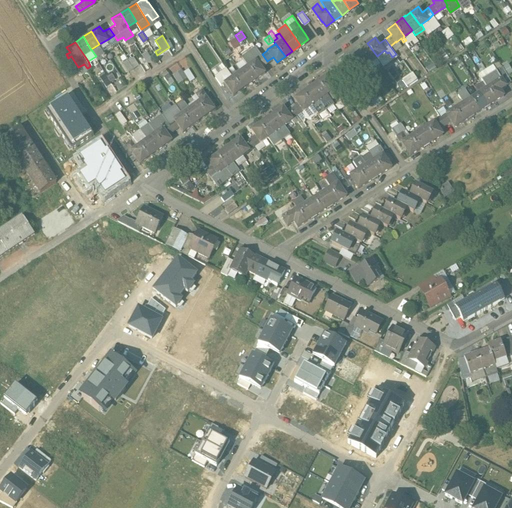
[(377,56),(367,43),(362,47),(362,46),(357,50),(357,51),(344,60),(347,65),(347,66),(352,73),(358,69),(377,56)]
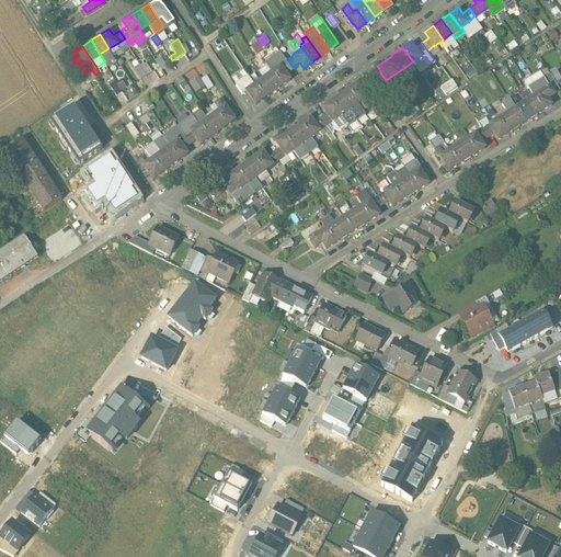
[(281,50),(265,61),(266,63),(282,83),(290,77),(286,71),(293,67),(287,59),(281,50)]
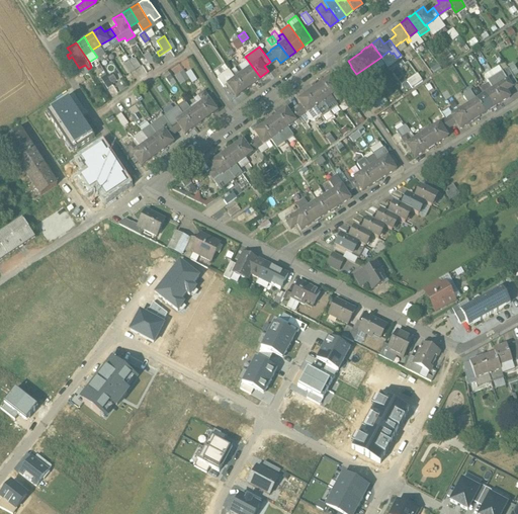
[(154,59),(149,50),(144,53),(149,62),(154,59)]
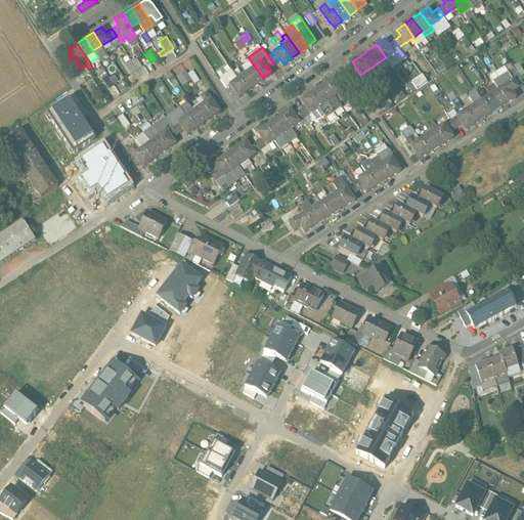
[(136,56),(131,59),(137,68),(142,65),(136,56)]
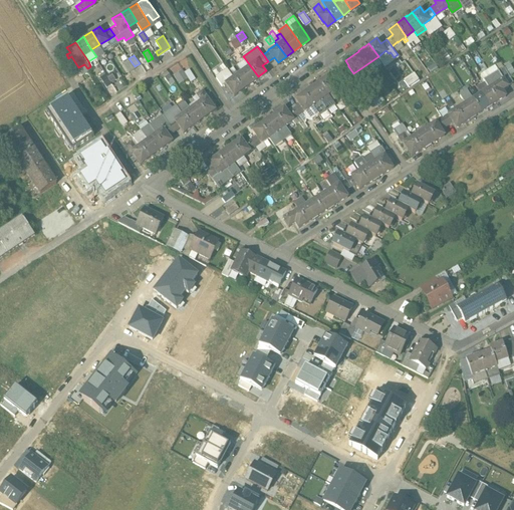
[(134,66),(127,57),(123,61),(129,70),(134,66)]
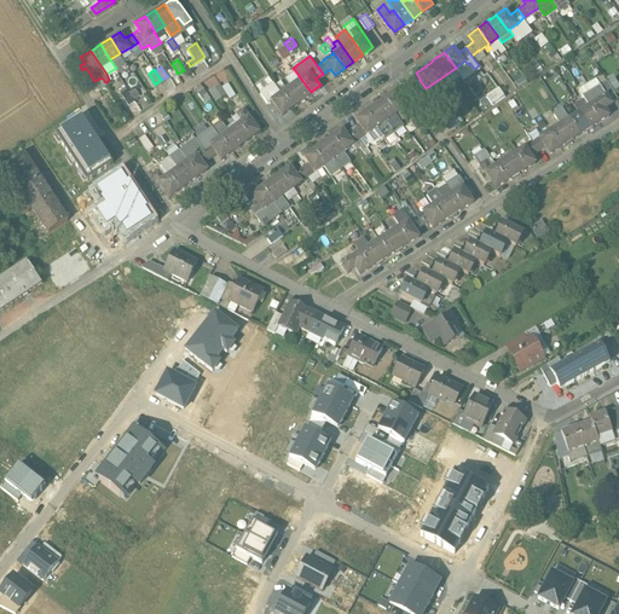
[(311,92),(294,69),(285,75),(290,84),(301,99),(311,92)]
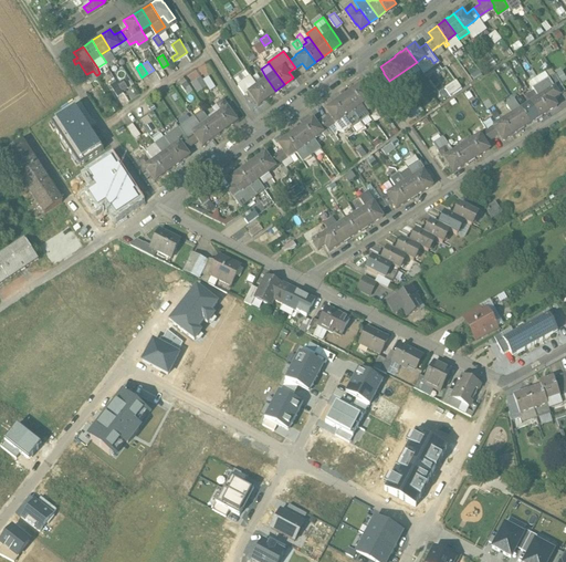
[(93,71),(86,74),(90,80),(96,75),(93,71)]
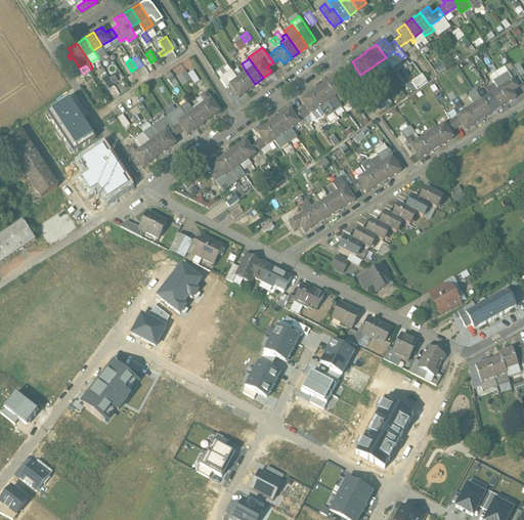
[(523,81),(514,66),(508,70),(518,85),(523,81)]
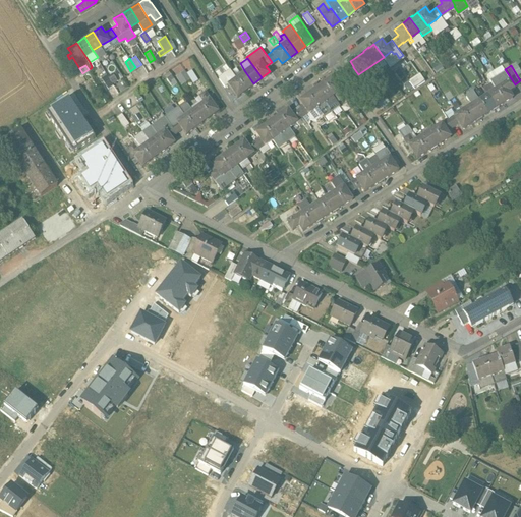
[(191,67),(187,70),(193,80),(198,77),(191,67)]
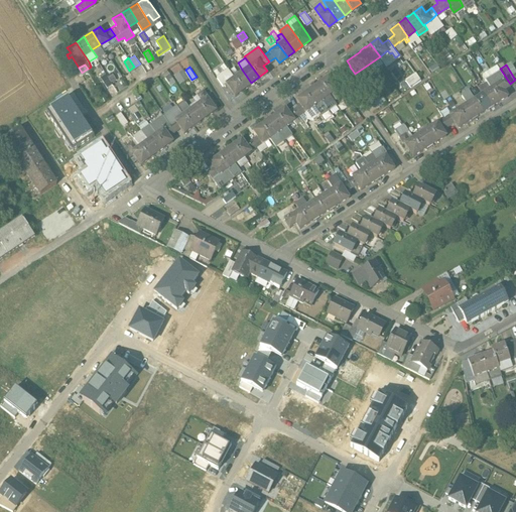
[(244,88),(234,76),(231,78),(224,68),(218,72),(228,86),(226,88),(228,92),(232,89),(235,94),(244,88)]
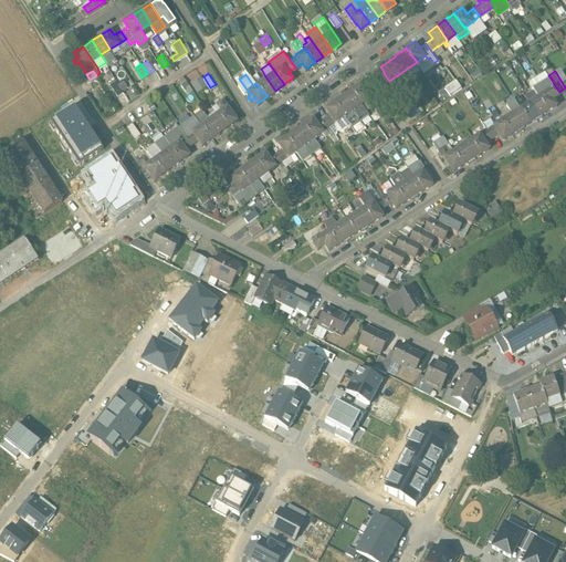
[(548,75),(532,85),(538,94),(547,110),(557,103),(553,97),(559,93),(559,92),(548,75)]
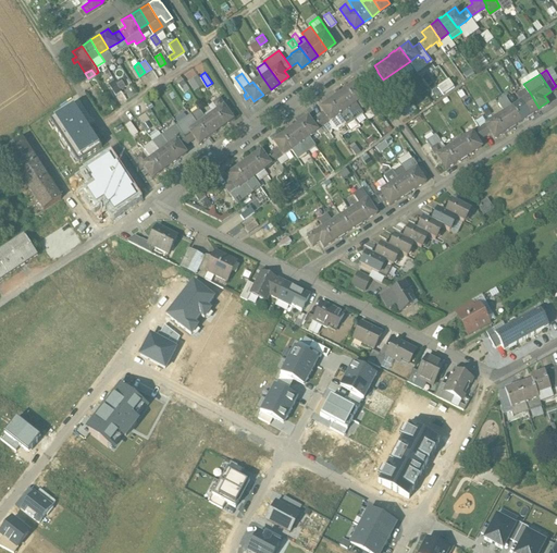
[(199,84),(193,75),(187,78),(194,87),(199,84)]
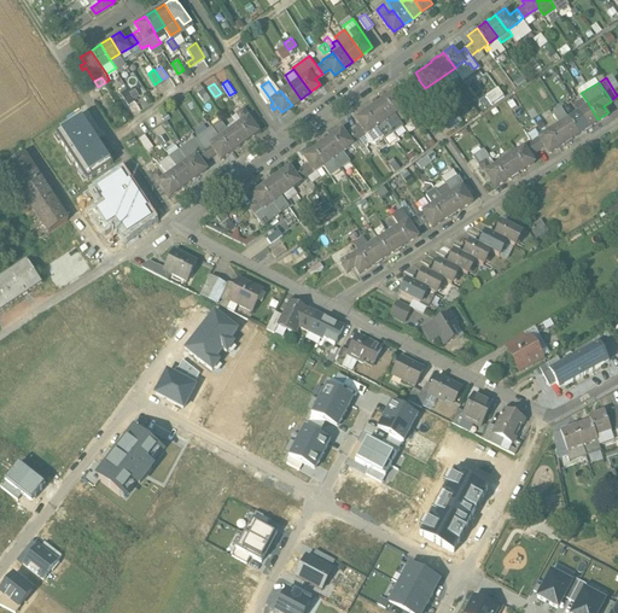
[(290,83),(280,91),(292,105),(301,99),(290,83)]
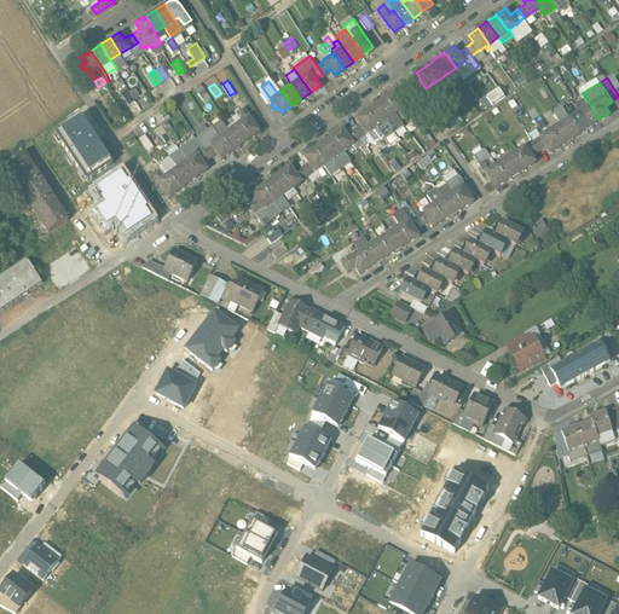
[(433,84),(426,88),(432,97),(439,92),(433,84)]
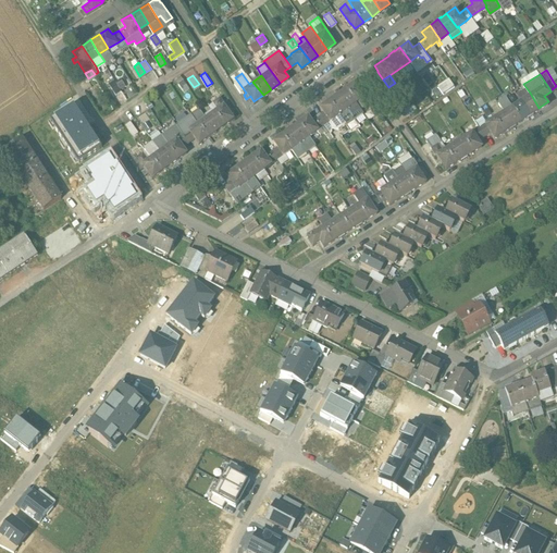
[(121,89),(114,77),(109,82),(115,93),(121,89)]
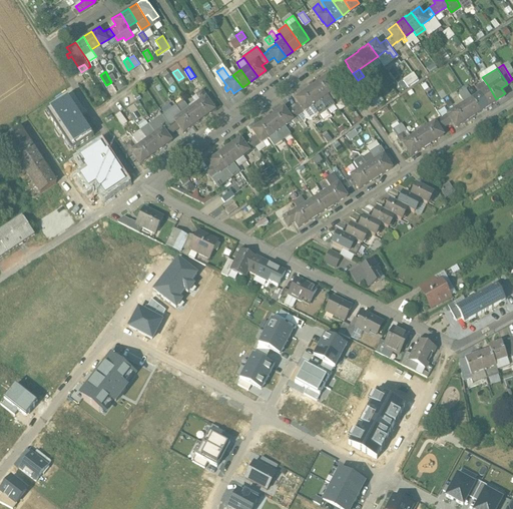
[(331,78),(327,73),(319,79),(328,92),(331,89),(337,85),(331,78)]
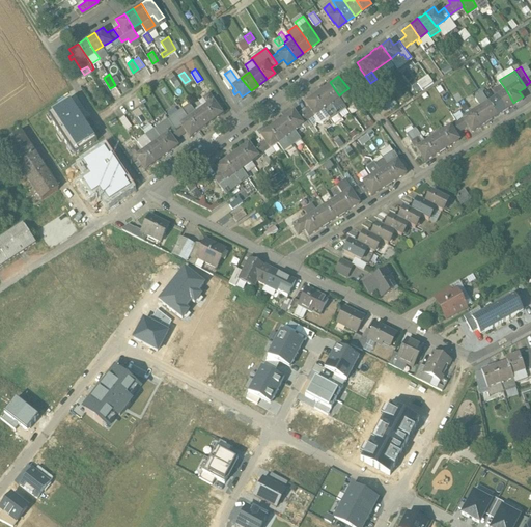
[(339,95),(330,82),(324,85),(323,83),(319,85),(322,87),(331,101),(337,110),(345,104),(339,95)]
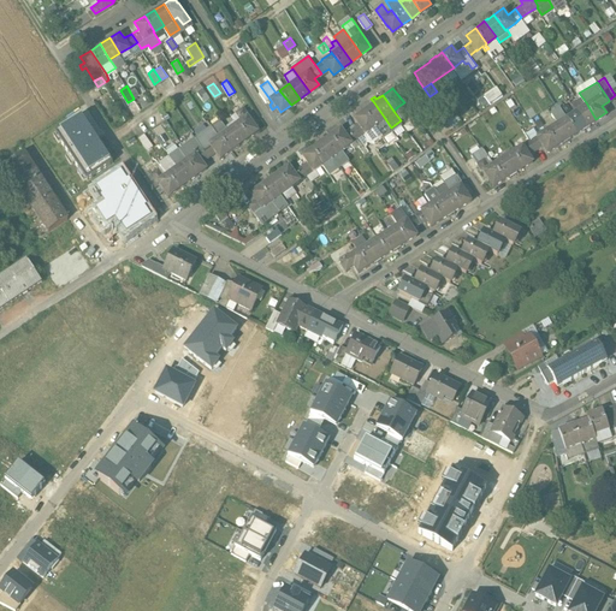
[(384,117),(373,101),(369,104),(371,104),(363,108),(375,124),(384,117)]
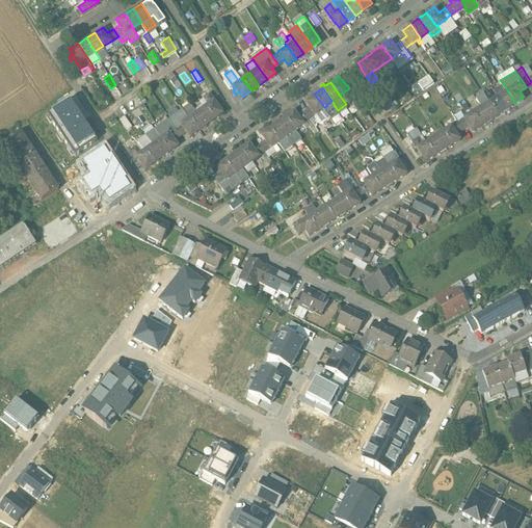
[(354,96),(349,88),(343,93),(348,100),(354,96)]
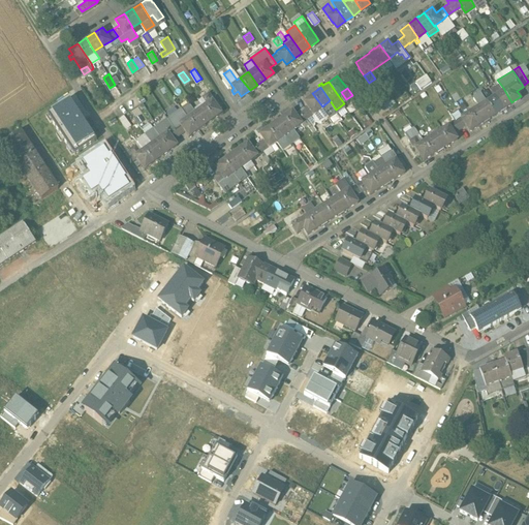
[(511,102),(503,88),(495,94),(503,107),(506,105),(511,102)]
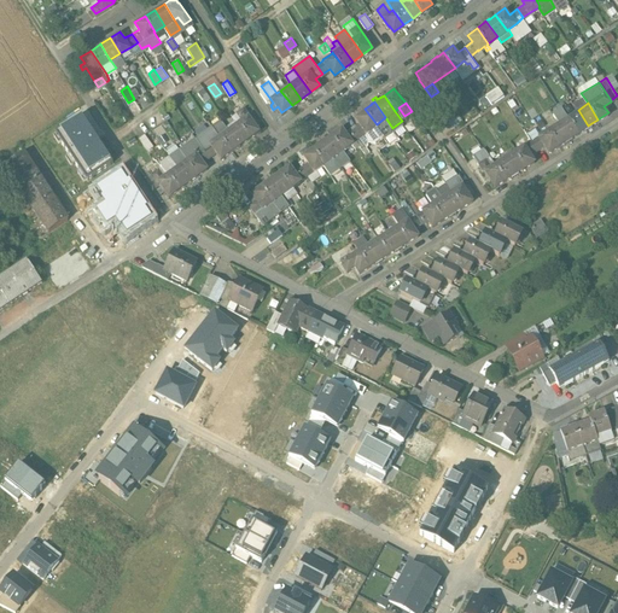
[(244,105),(237,110),(237,111),(233,114),(237,118),(238,121),(249,136),(258,129),(255,123),(256,122),(246,109),(244,105)]
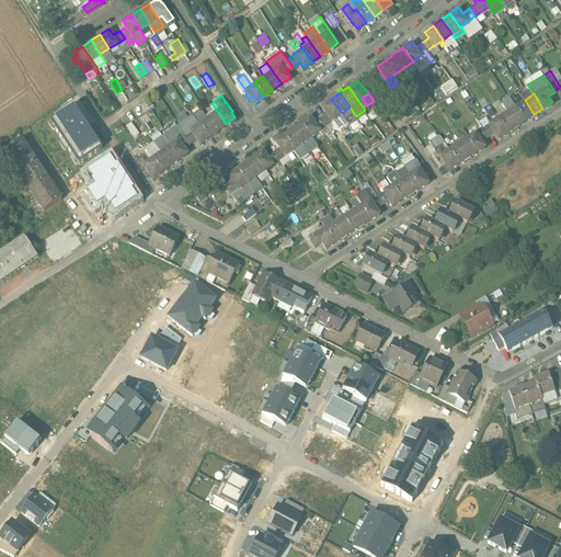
[(342,113),(331,99),(322,105),(327,111),(320,115),(327,124),(332,118),(332,120),(342,113)]
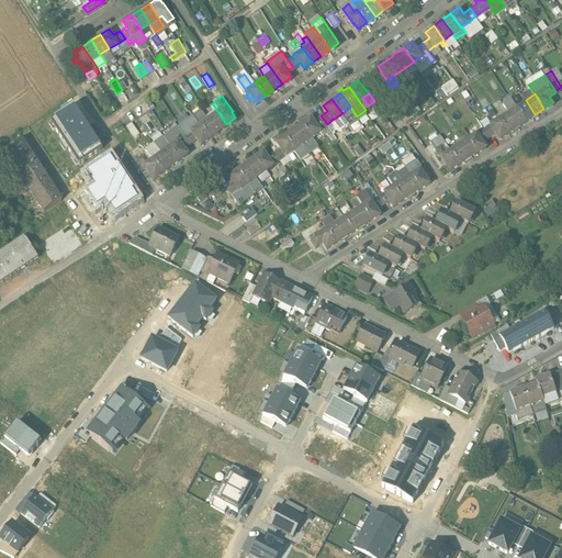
[(526,100),(517,105),(526,120),(531,115),(532,116),(535,114),(526,100)]
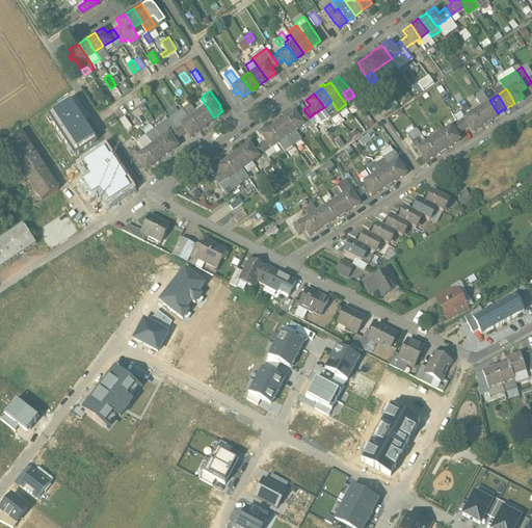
[(80,111),(70,97),(47,112),(74,153),(97,137),(84,119),(83,120),(79,112),(80,111)]
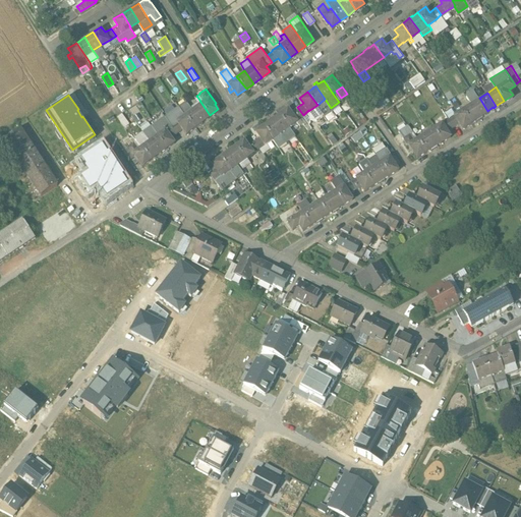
[(487,111),(479,98),(471,102),(471,103),(479,116),(482,115),(482,114),(487,111)]
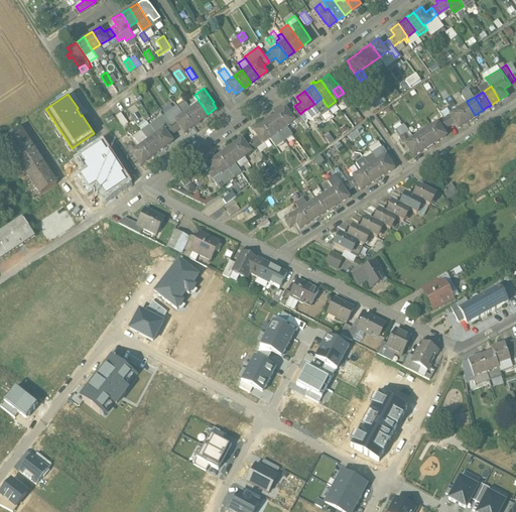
[(199,101),(198,99),(188,105),(190,107),(201,119),(208,114),(199,101)]
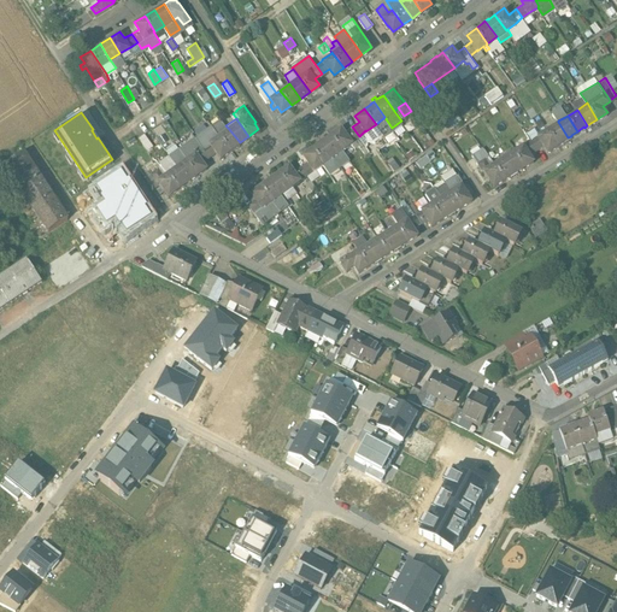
[(568,137),(558,122),(551,125),(548,128),(558,143),(564,140),(565,140),(568,137)]
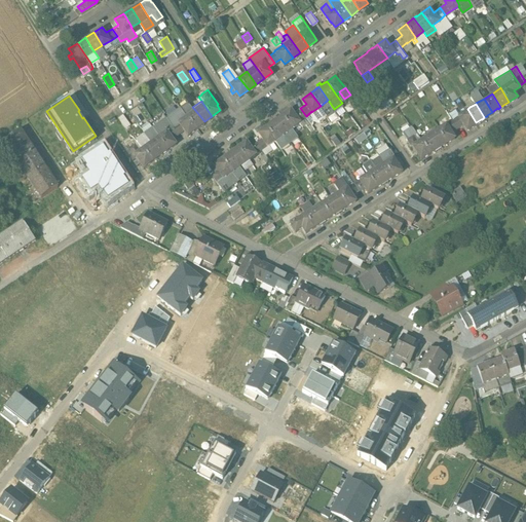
[(187,114),(181,106),(166,116),(167,118),(173,124),(178,132),(184,127),(188,134),(196,127),(187,114)]
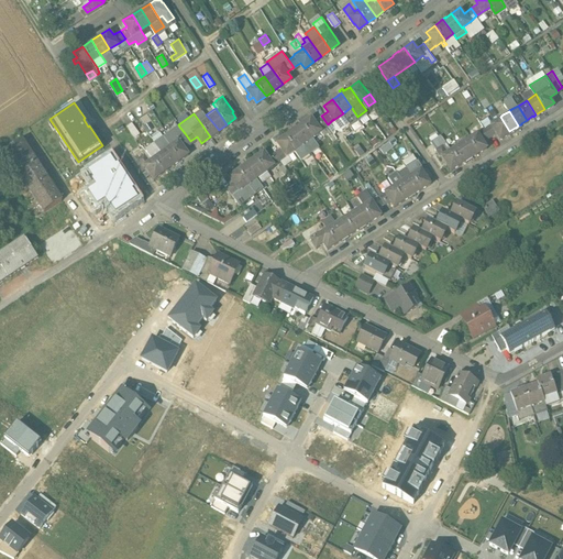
[(321,116),(316,121),(311,114),(302,121),(312,135),(321,129),(328,124),(321,116)]
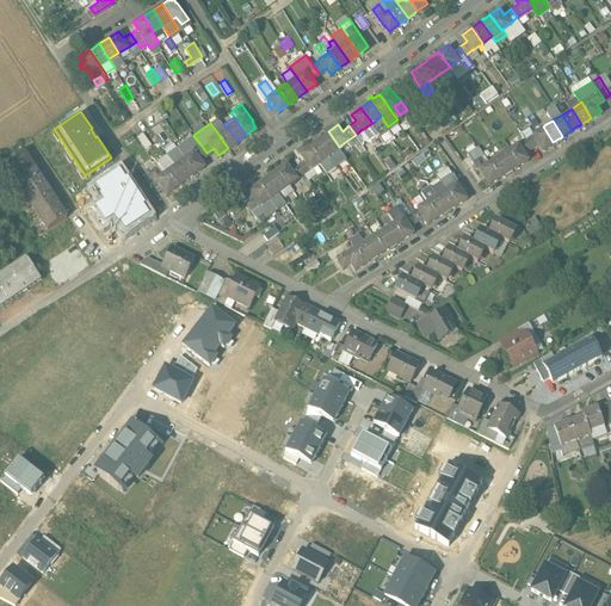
[(238,141),(226,127),(217,133),(228,148),(238,141)]
